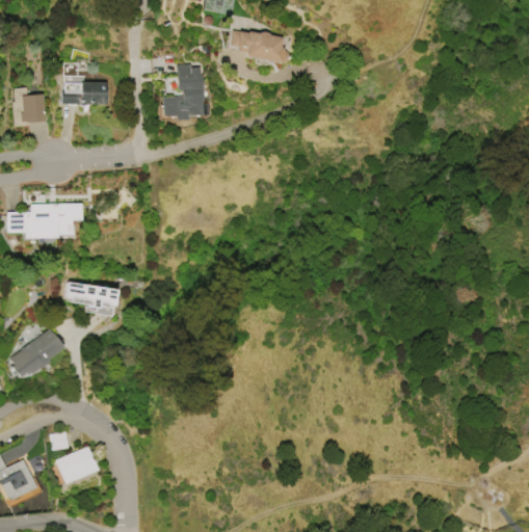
[(270,34),(270,35),(283,37),(281,48),(284,48),(284,50),(287,50),(289,54),(289,59),(286,62),(281,63),(265,60),(264,64),(256,63),(257,59),(245,57),(246,53),(228,49),(232,30),(247,33),(248,31),(259,33),(260,32),(265,31),(270,34)]
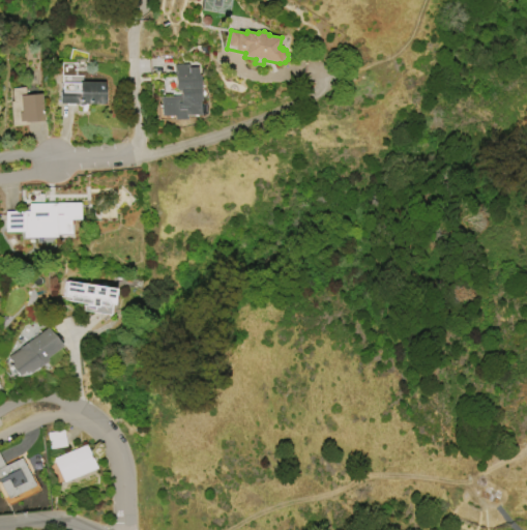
[(187,115),(188,119),(175,119),(175,115),(162,115),(162,96),(181,96),(181,90),(177,90),(177,64),(193,64),(193,67),(201,66),(202,75),(203,75),(203,100),(202,100),(202,115),(187,115)]
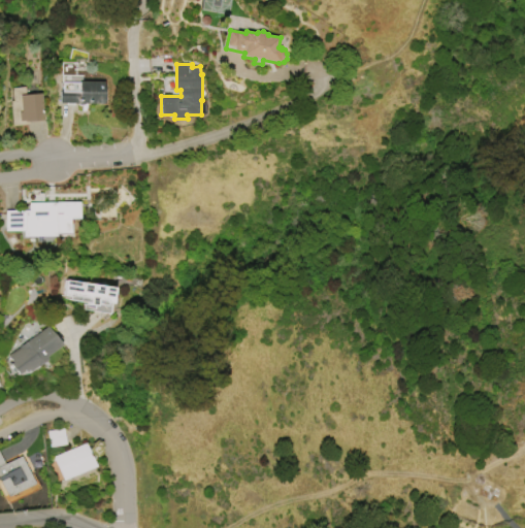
[(80,81),(105,81),(105,103),(61,103),(61,91),(64,91),(64,84),(80,84),(80,81)]
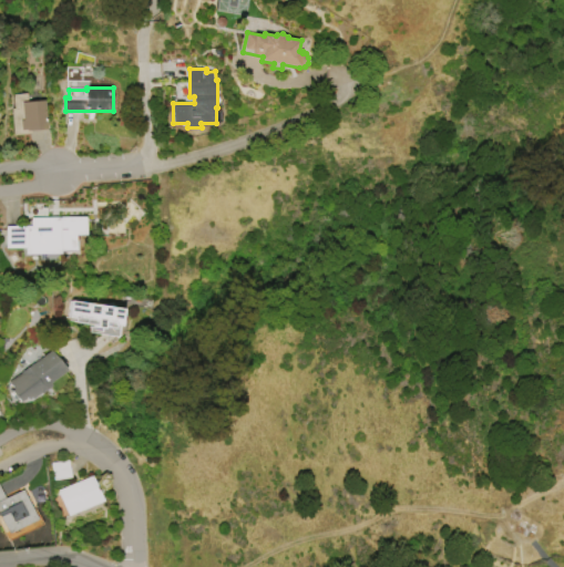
[(47,100),(49,129),(32,130),(33,133),(16,134),(12,109),(16,107),(14,94),(29,93),(30,101),(47,100)]
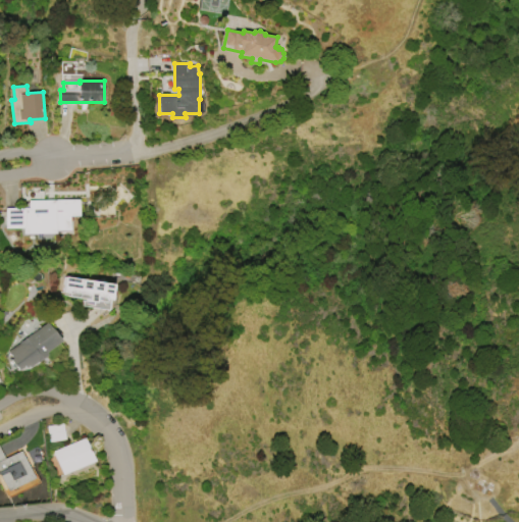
[(7,228),(7,208),(31,208),(31,201),(81,199),(82,213),(88,213),(88,216),(71,216),(71,230),(57,230),(57,233),(27,233),(26,228),(7,228)]
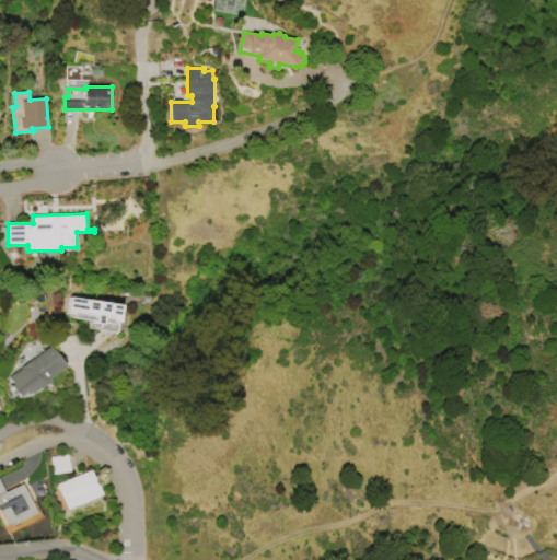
[(72,296),(123,305),(119,321),(114,319),(114,317),(80,312),(79,315),(70,313),(72,296)]
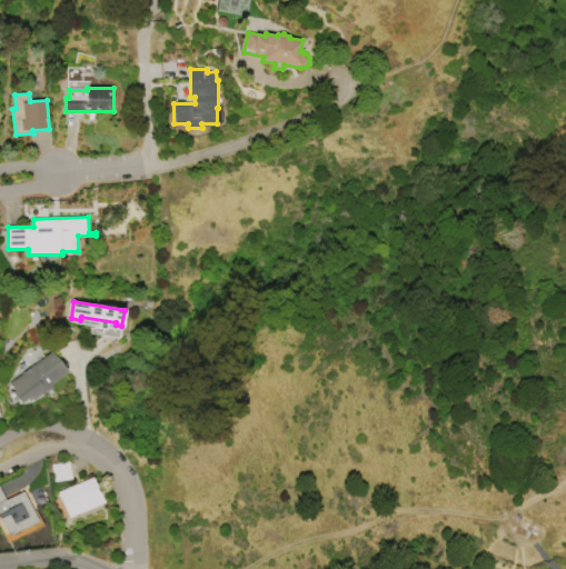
[(53,351),(69,371),(51,385),(53,387),(42,395),(35,400),(33,398),(30,401),(29,399),(22,403),(13,391),(17,389),(12,382),(53,351)]
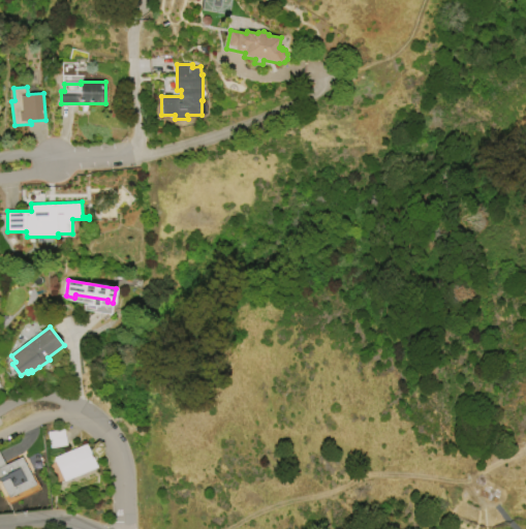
[(50,432),(65,430),(68,445),(52,447),(50,432)]
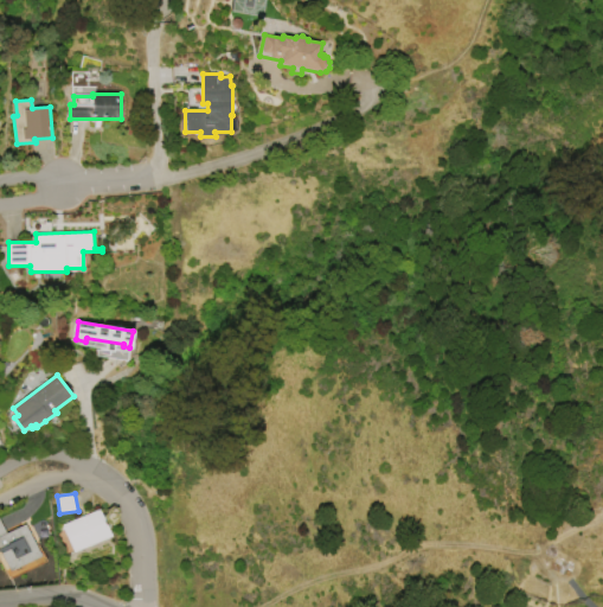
[(113,536),(75,551),(64,525),(101,509),(113,536)]
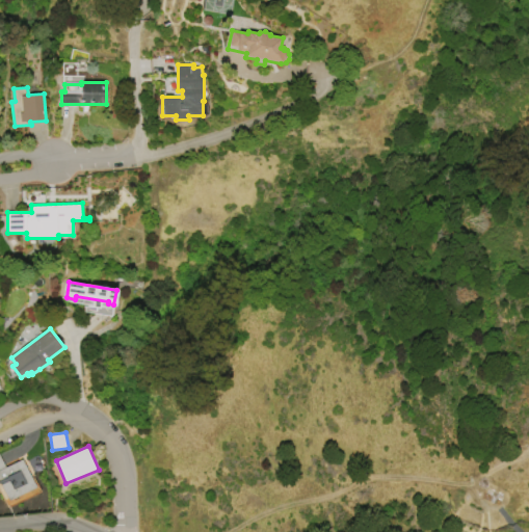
[(23,459),(37,491),(9,504),(0,483),(0,454),(6,467),(23,459)]
